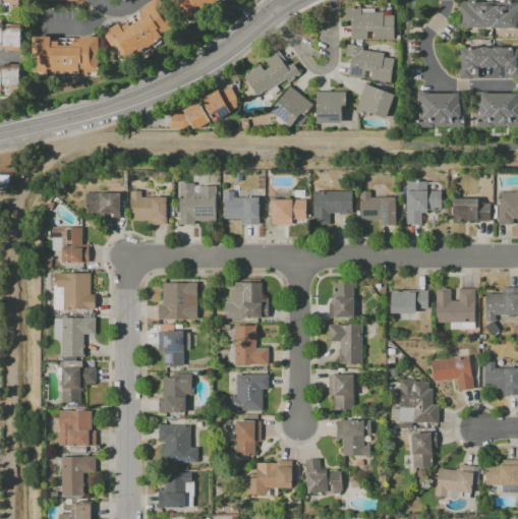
[(160,0),(178,25),(169,32),(171,35),(168,37),(165,31),(160,33),(162,38),(123,63),(103,33),(152,0),(160,0)]
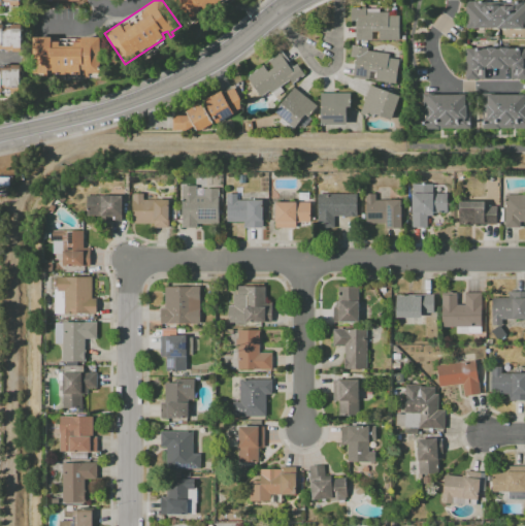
[(221,0),(206,10),(203,6),(199,9),(203,15),(200,18),(198,14),(190,21),(174,0),(221,0)]
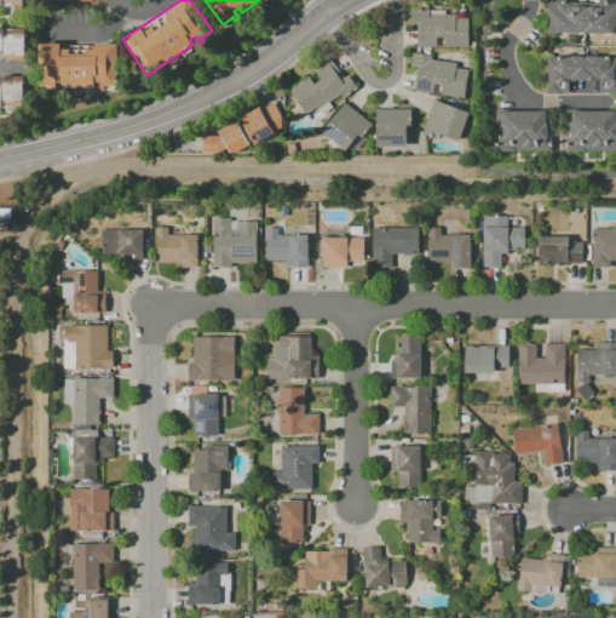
[(615,0),(615,30),(543,30),(543,0),(565,0),(565,1),(594,1),(594,0),(615,0)]
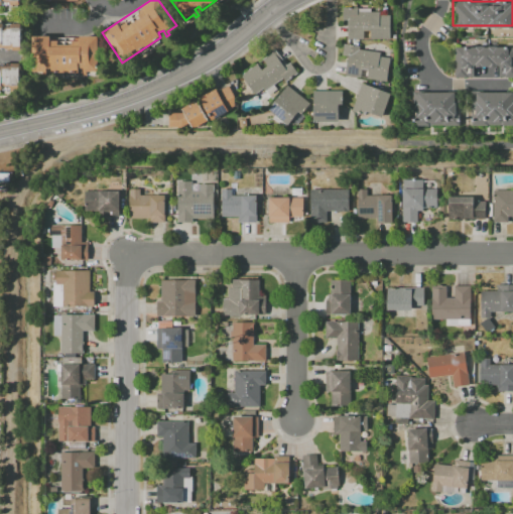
[(391,35),(372,35),(372,29),(365,29),(365,35),(349,35),(349,19),(345,19),(344,6),(359,6),(359,10),(381,10),(381,13),(391,13),(391,35)]
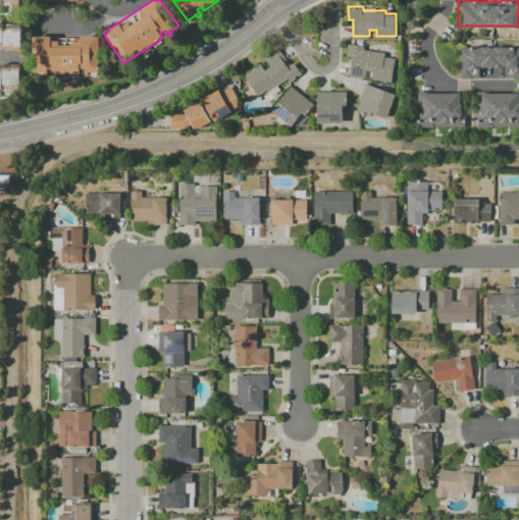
[(0,23),(21,23),(21,51),(14,51),(14,48),(0,48),(0,23)]
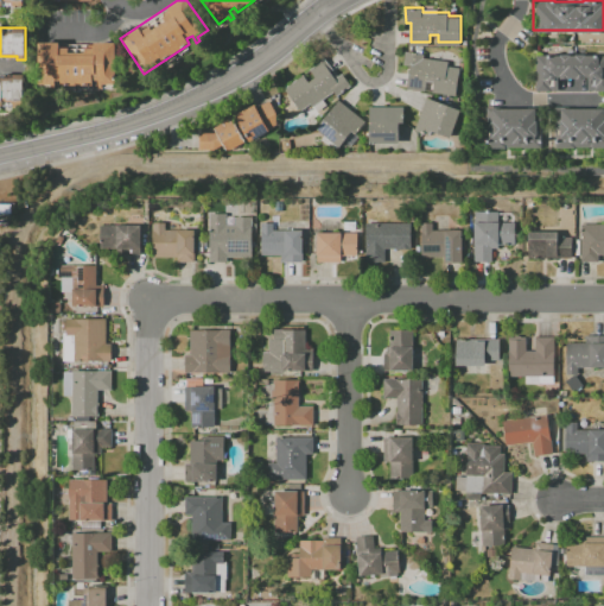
[(115,43),(115,83),(102,83),(102,88),(99,88),(99,80),(93,80),(93,84),(61,86),(61,80),(55,80),(55,86),(39,87),(37,43),(115,43)]
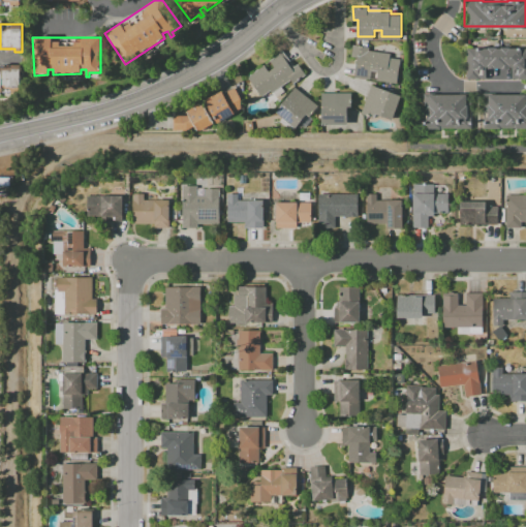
[(401,56),(397,80),(377,76),(378,68),(371,67),(370,75),(356,73),(359,54),(351,53),(353,41),(370,43),(369,47),(391,50),(390,54),(401,56)]
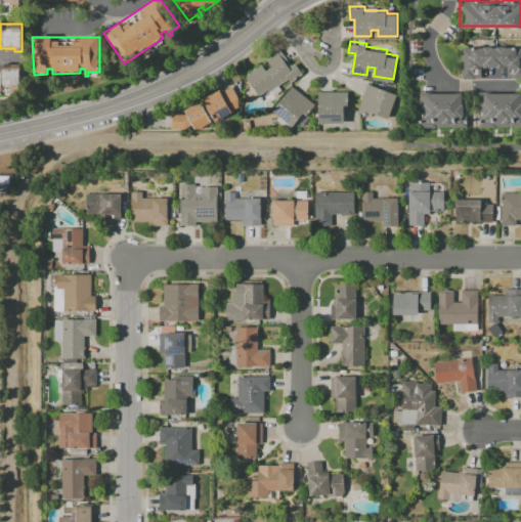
[(520,46),(520,77),(504,77),(504,64),(501,64),(501,67),(480,67),(480,64),(477,64),(478,77),(460,77),(459,46),(479,46),(479,45),(488,45),(488,47),(492,47),(492,45),(501,45),(501,46),(520,46)]
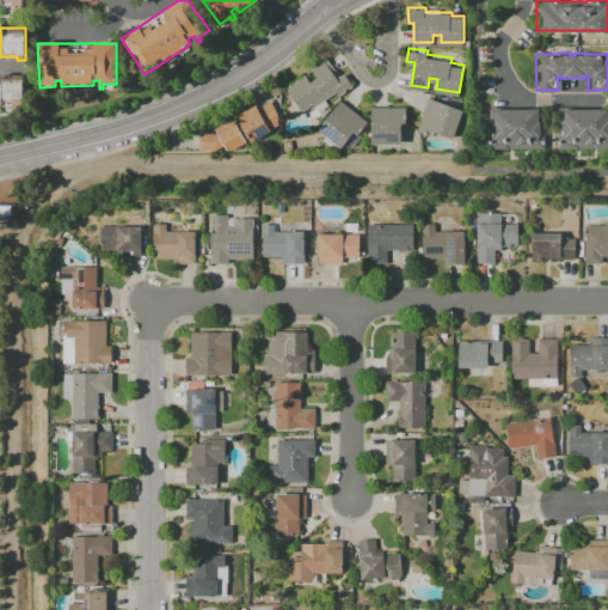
[(344,74),(352,86),(339,96),(336,92),(314,108),(312,104),(302,111),(286,89),(305,75),(309,83),(317,78),(311,71),(324,61),(323,60),(326,59),(339,77),(344,74)]
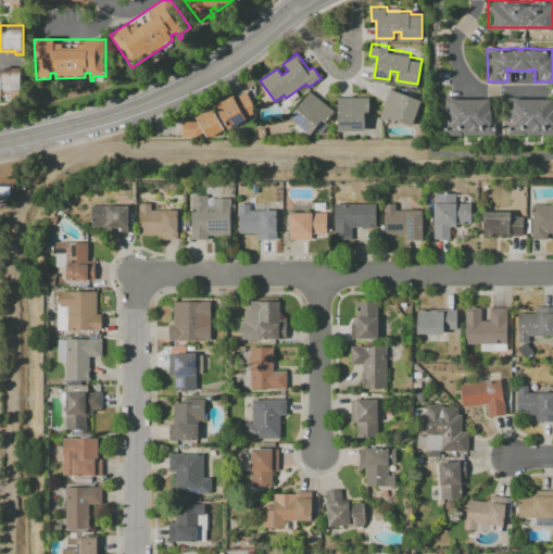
[(23,67),(23,96),(0,96),(0,70),(15,70),(15,67),(23,67)]
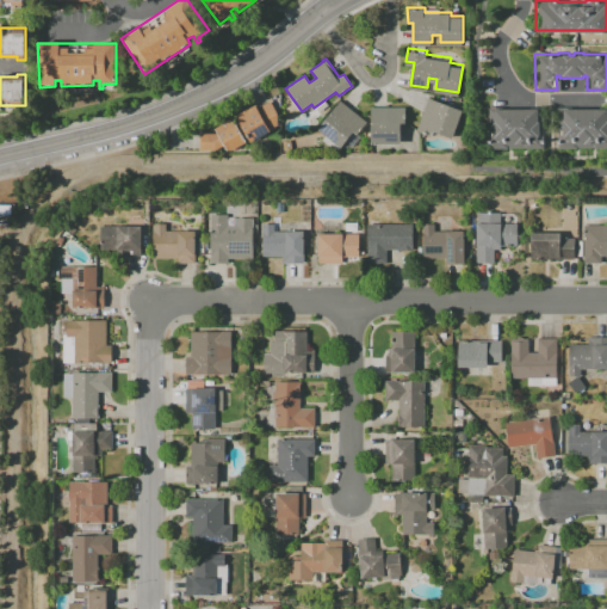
[(465,108),(454,135),(435,128),(434,133),(419,128),(431,94),(465,108)]
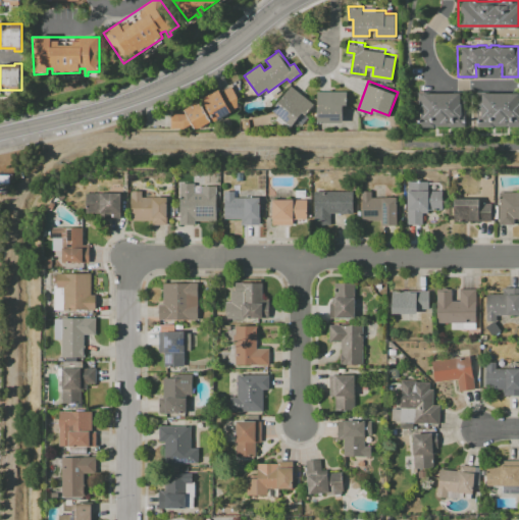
[(232,83),(239,94),(240,104),(236,106),(236,107),(216,118),(204,96),(220,87),(221,89),(232,83)]
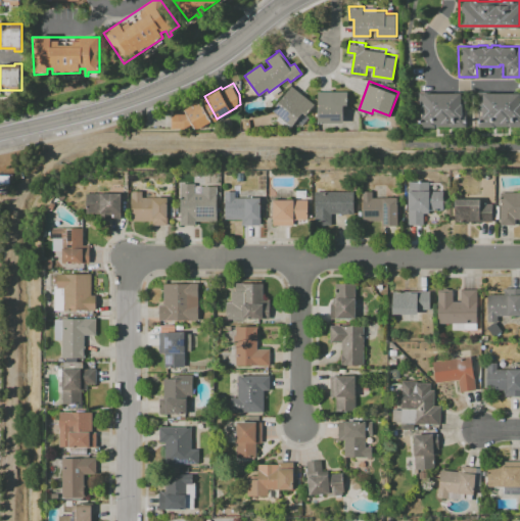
[(315,105),(306,115),(302,112),(292,127),(272,110),(291,86),(315,105)]
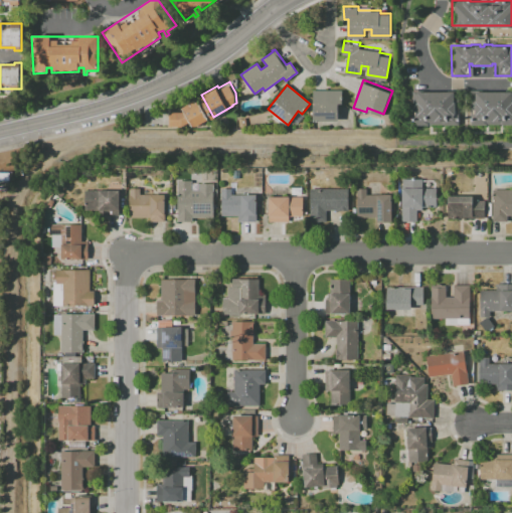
[(511,89),(511,123),(467,123),(467,89),(479,89),(479,91),(502,91),(502,89),(511,89)]
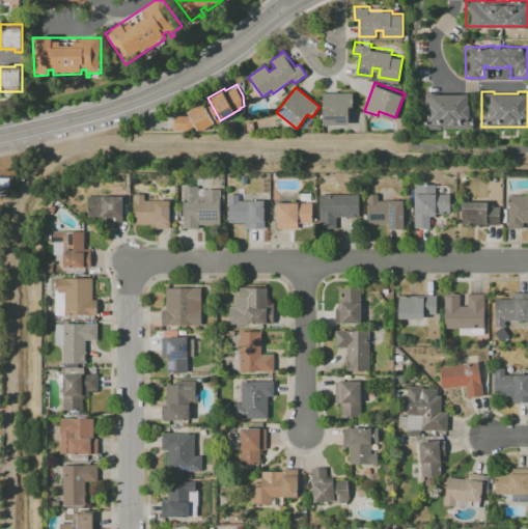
[(354,93),(354,107),(350,107),(350,124),(324,126),(324,93),(354,93)]
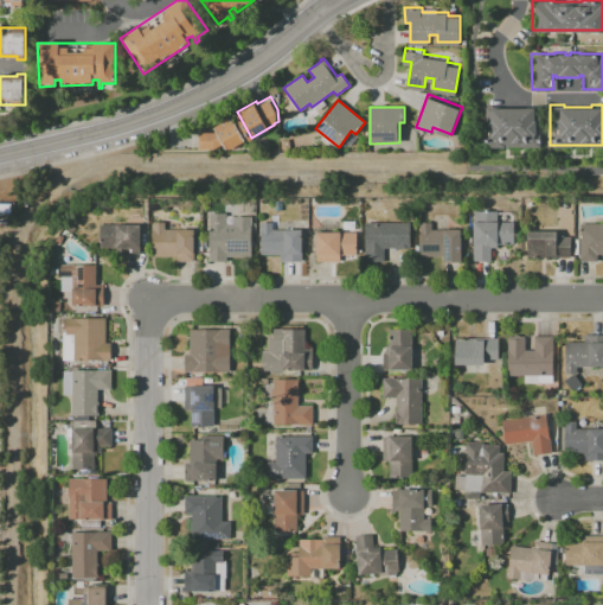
[(539,107),(539,147),(486,148),(486,107),(499,107),(499,109),(528,108),(528,107),(539,107)]
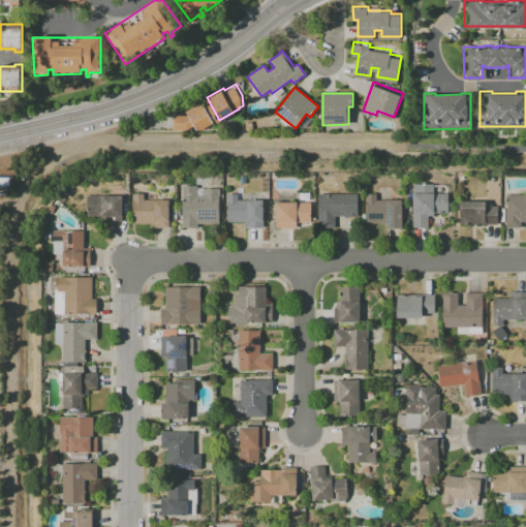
[(203,100),(214,122),(203,128),(197,128),(195,124),(188,129),(174,128),(174,115),(190,114),(187,109),(203,100)]
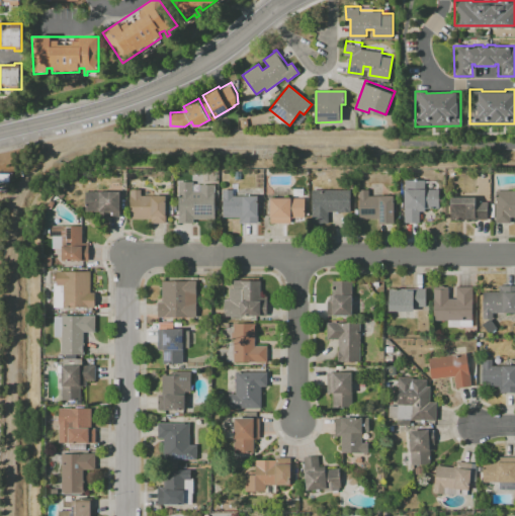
[(438,189),(438,207),(425,207),(424,211),(419,211),(419,223),(404,223),(405,180),(424,180),(424,189),(438,189)]
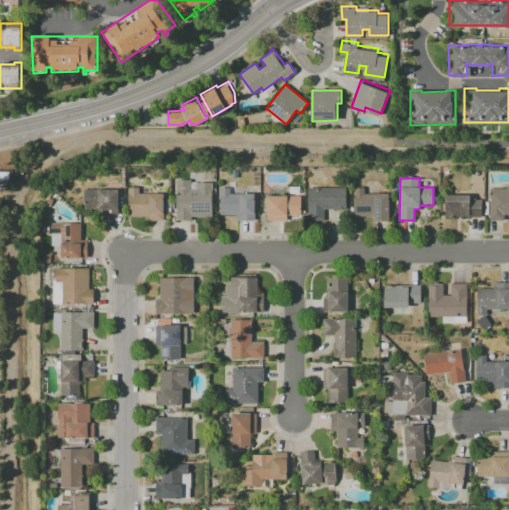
[(212,182),(212,216),(191,216),(191,220),(176,220),(176,179),(190,179),(190,189),(198,189),(198,182),(212,182)]
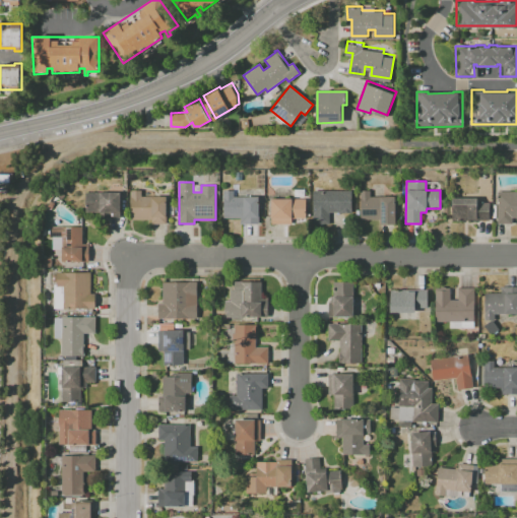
[(516,183),(516,216),(509,216),(509,222),(494,222),(494,190),(516,190),(516,183)]
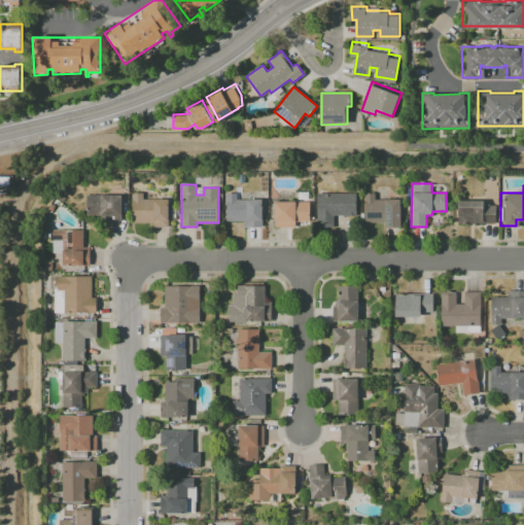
[(168,199),(168,226),(153,226),(153,222),(133,222),(133,193),(143,193),(143,199),(168,199)]
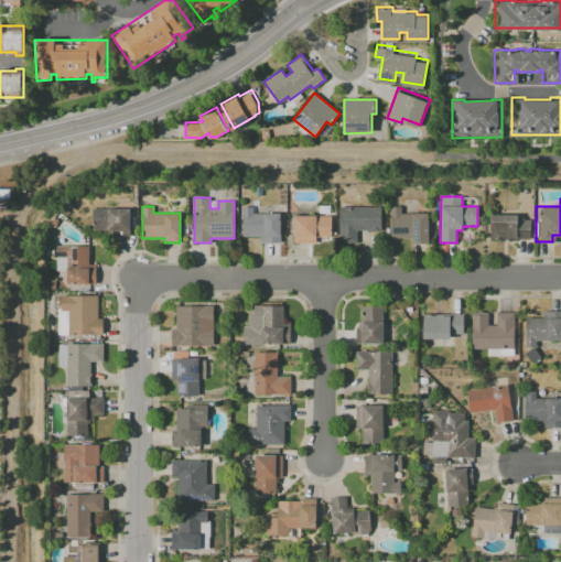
[(280,213),(280,242),(267,242),(267,236),(243,236),(243,206),(252,206),(254,214),(280,213)]
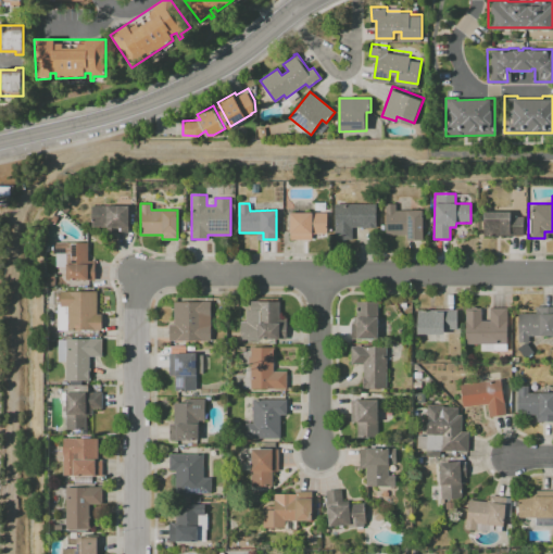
[(376,203),(376,227),(352,227),(351,239),(335,239),(335,203),(376,203)]
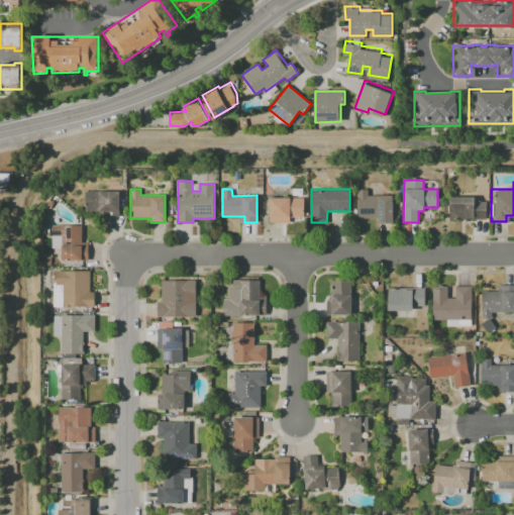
[(393,195),(393,222),(379,222),(379,218),(358,218),(357,189),(368,189),(368,196),(393,195)]
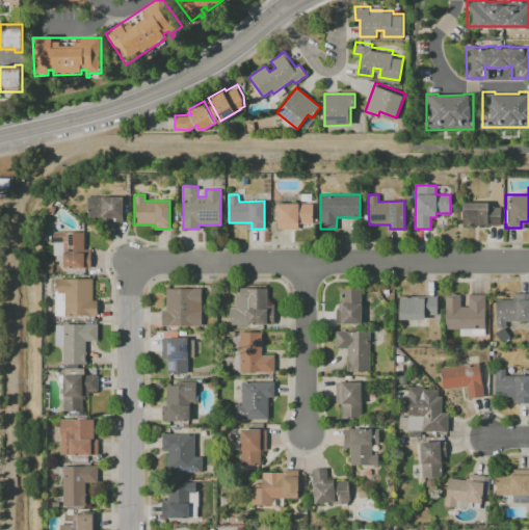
[(123,196),(123,222),(102,222),(102,217),(87,217),(87,196),(123,196)]
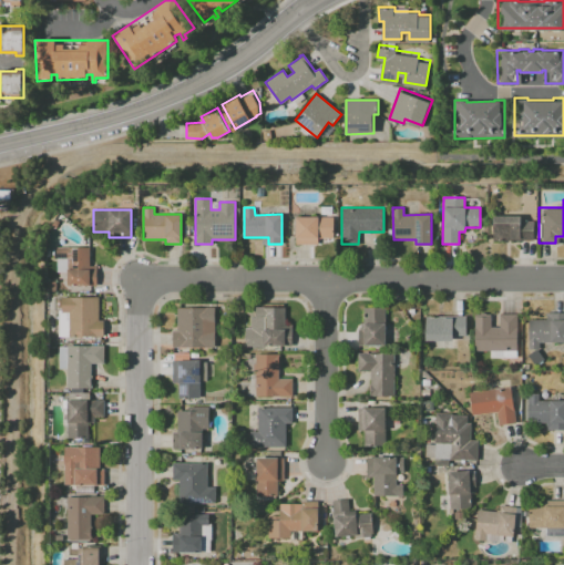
[(334,216),(334,238),(318,238),(318,244),(296,244),(296,217),(334,216)]
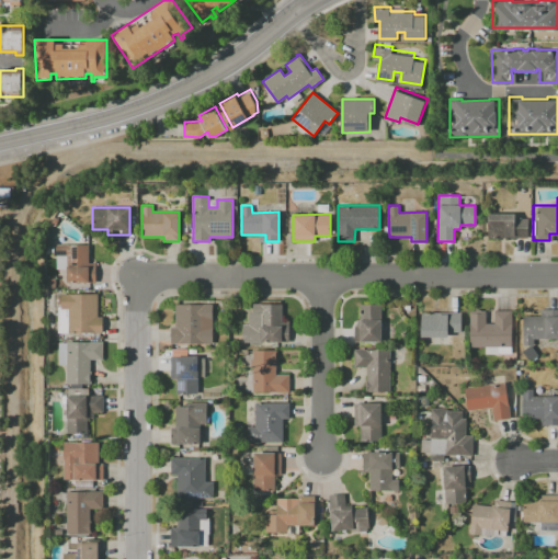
[(527,218),(527,238),(488,238),(488,214),(515,214),(515,218),(527,218)]
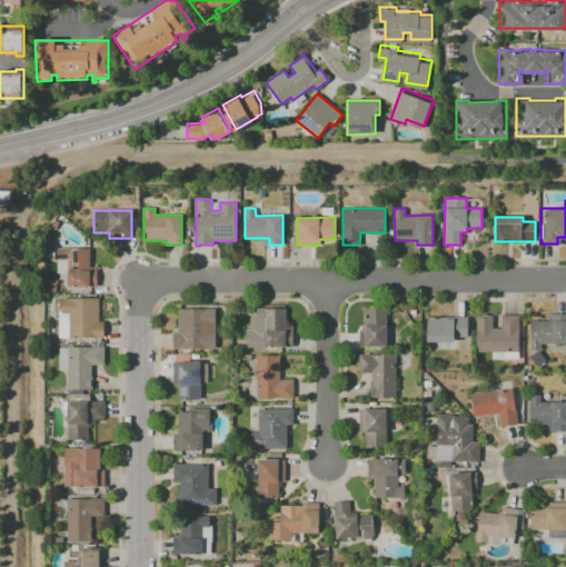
[(97,266),(97,286),(68,286),(68,272),(57,272),(57,259),(53,259),(53,248),(90,248),(90,267),(95,267),(95,266),(97,266)]
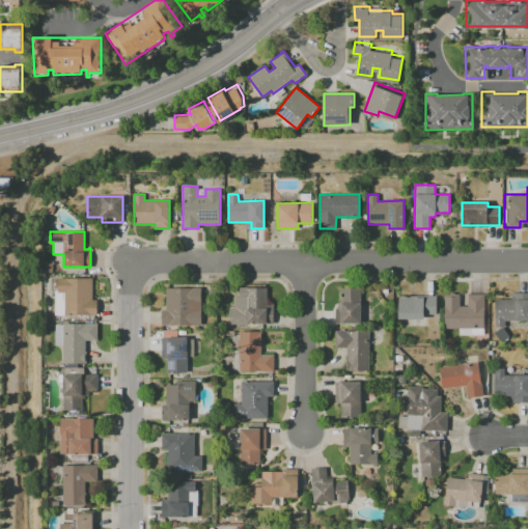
[(92,278),(92,300),(98,300),(98,314),(55,315),(55,290),(57,290),(57,287),(53,287),(53,280),(57,280),(57,278),(92,278)]
